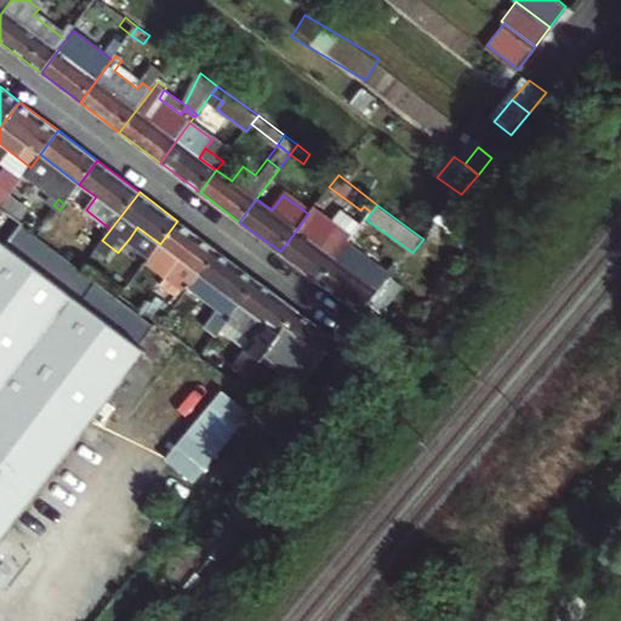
[(64,221),(56,215),(40,235),(49,243),(64,221)]
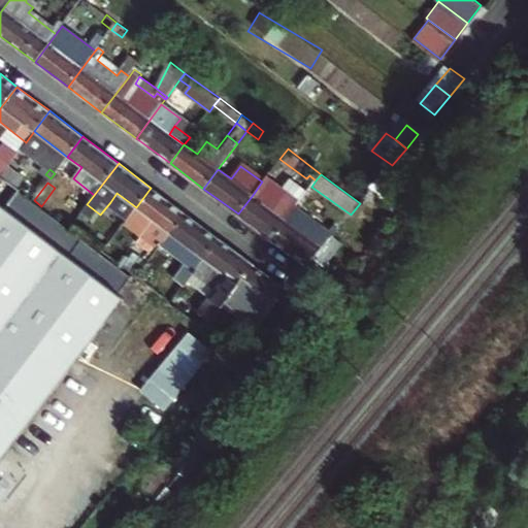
[(159,246),(162,243),(185,212),(151,188),(136,207),(154,221),(142,235),(159,246)]
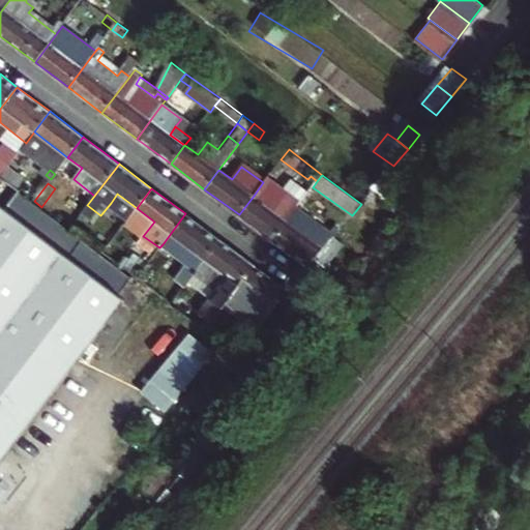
[(273,240),(297,208),(287,200),(290,195),(284,189),(270,208),(254,196),(239,214),(273,240)]
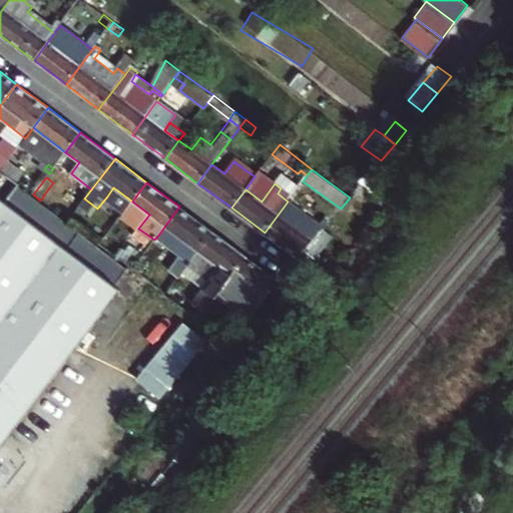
[(6,200),(2,197),(0,199),(0,447),(123,289),(116,285),(130,269),(115,255),(68,221),(58,214),(40,200),(33,194),(19,184),(6,200)]
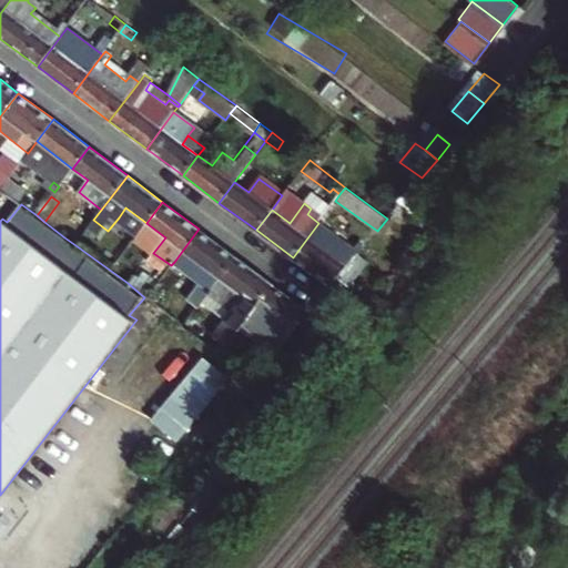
[(125,208),(119,217),(140,233),(146,223),(125,208)]
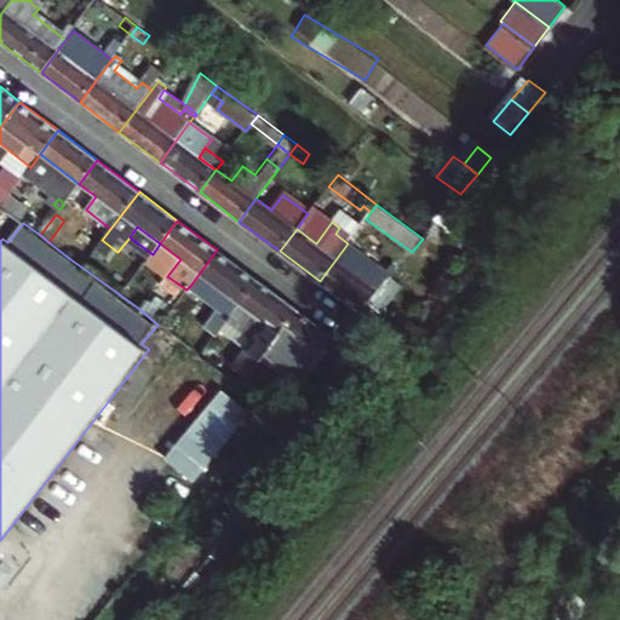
[(80,247),(70,259),(82,268),(97,247),(90,242),(84,250),(80,247)]
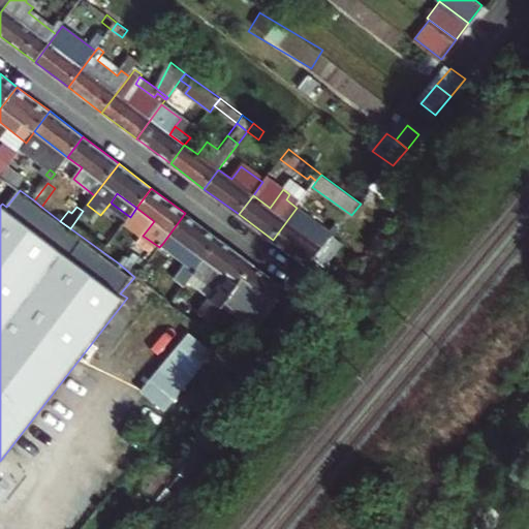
[(297,208),(273,240),(308,267),(334,236),(297,208)]
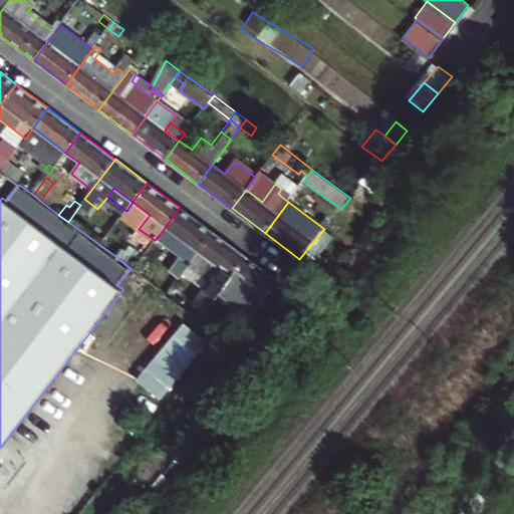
[(180,207),(158,237),(181,255),(169,271),(179,278),(189,266),(214,233),(180,207)]
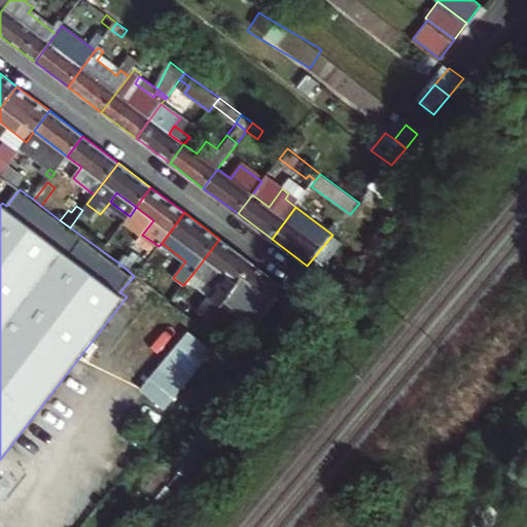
[(210,321),(226,299),(252,264),(219,239),(194,273),(214,289),(198,312),(210,321)]
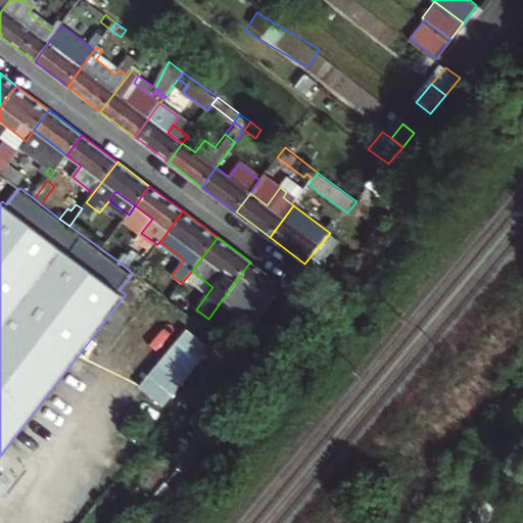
[(133,274),(135,276),(142,266),(146,259),(133,250),(128,256),(124,253),(117,260),(133,274)]
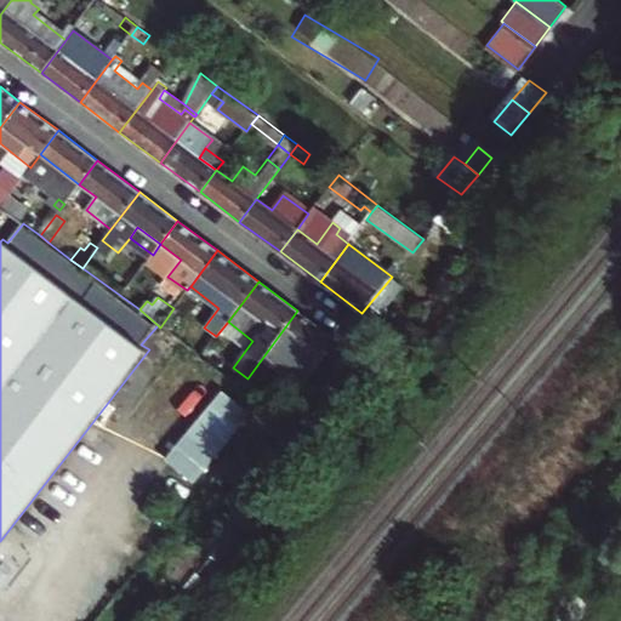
[(182,315),(174,308),(169,315),(177,322),(182,315)]
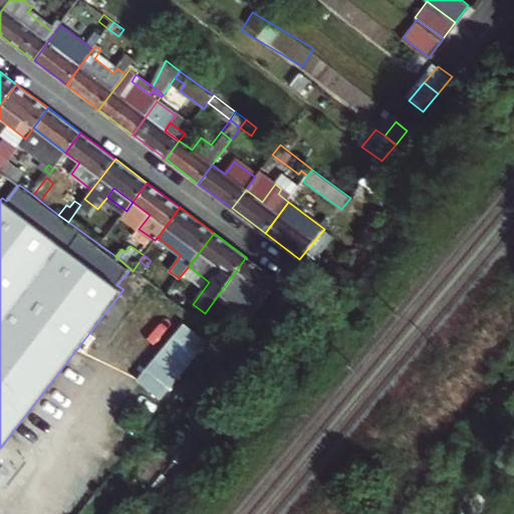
[(246,257),(221,291),(252,315),(280,282),(246,257)]
